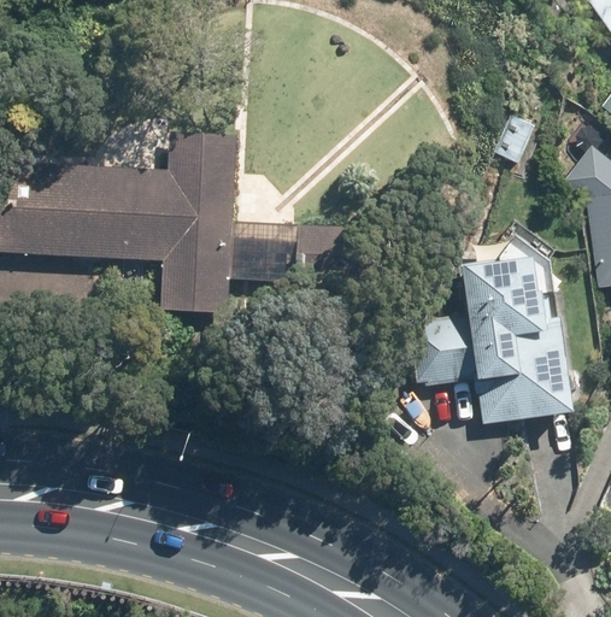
[(610,0),(589,0),(610,33),(610,0)]
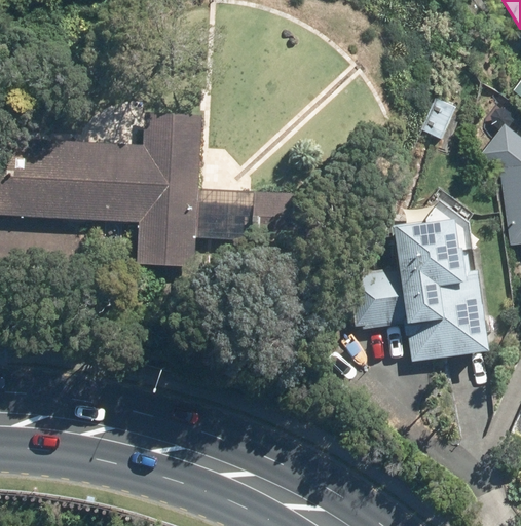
[(441,100),(426,132),(442,138),(456,107),(441,100)]
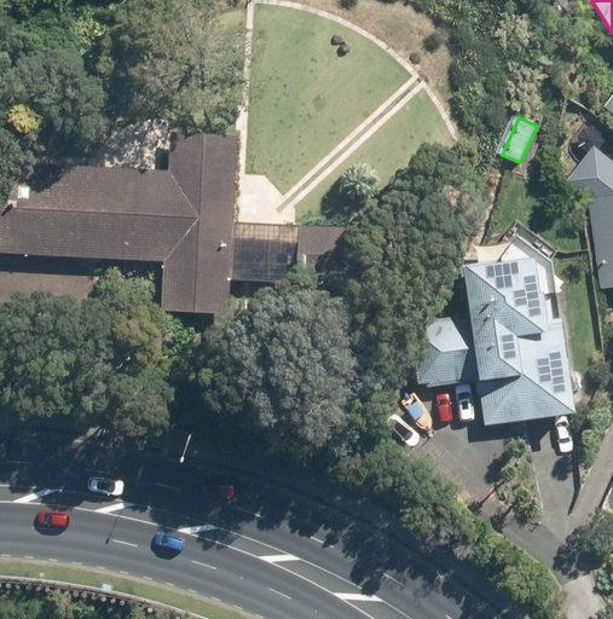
[(0,252),(168,262),(165,310),(231,314),(232,279),(385,288),(388,232),(233,223),(238,138),(172,134),(169,172),(30,163),(29,179),(6,178),(5,203),(0,203),(0,252)]
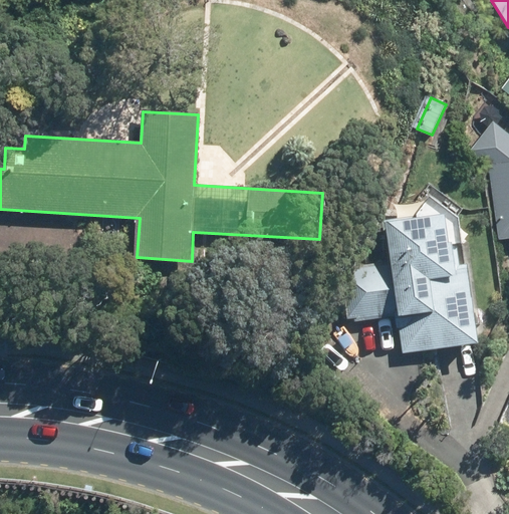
[(508,134),(494,123),(472,152),(491,166),(501,239),(508,238),(508,134)]
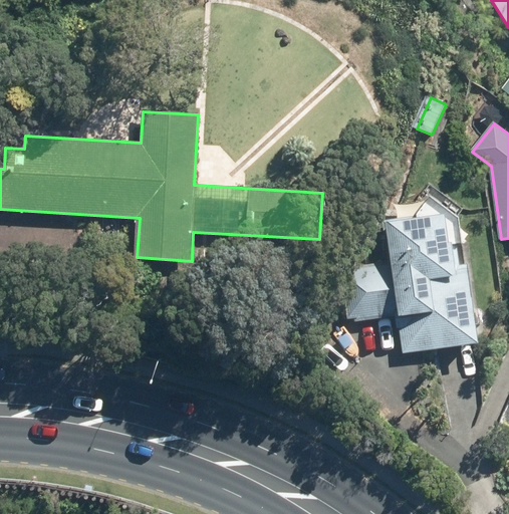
[(386,226),(391,263),(358,267),(348,292),(351,317),(356,316),(356,320),(401,315),(405,351),(476,342),(466,263),(451,265),(449,242),(443,243),(440,215),(389,221),(390,226),(386,226)]
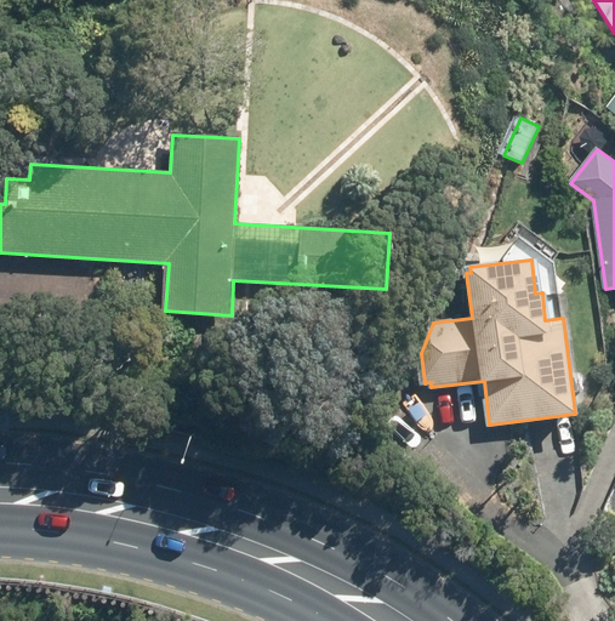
[(450,278),(440,295),(455,302),(463,285),(450,278)]
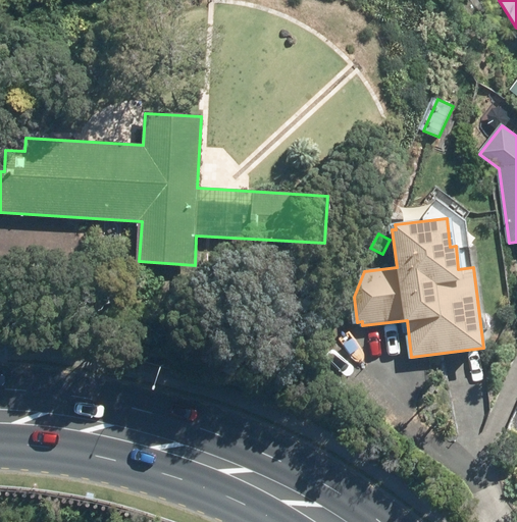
All buildings are outlined.
